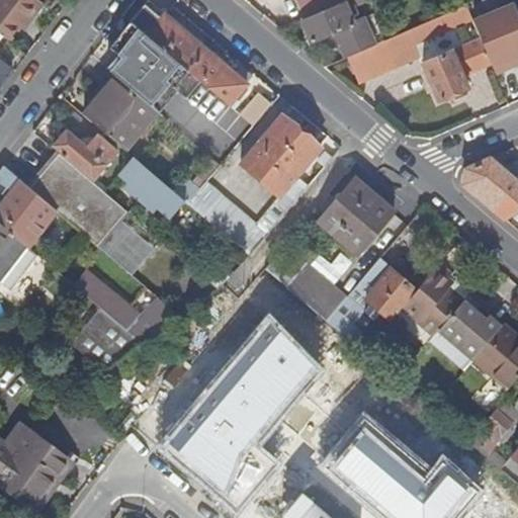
[(38,0),(0,0),(0,33),(9,40),(20,26),(24,29),(44,3),(38,0)]
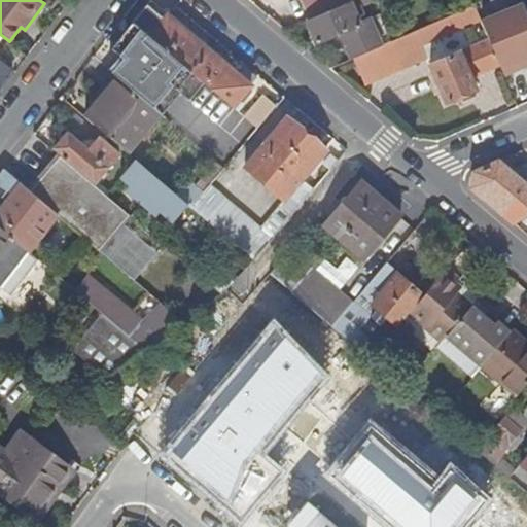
[(39,0),(44,3),(51,9),(59,0),(39,0)]
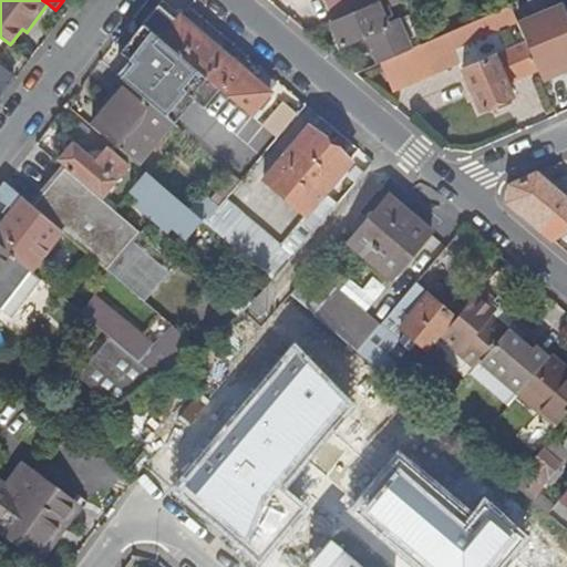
[(326,0),(333,19),(377,0),(326,0)]
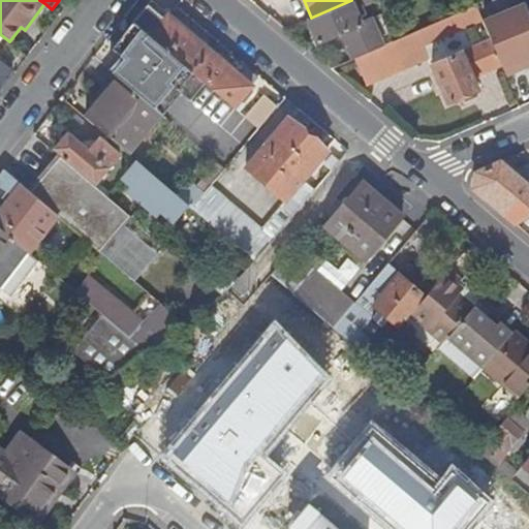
[(347,43),(354,58),(392,42),(378,13),(365,20),(360,6),(371,1),(370,0),(351,0),(311,18),(308,20),(317,41),(335,33),(341,47),(347,43)]
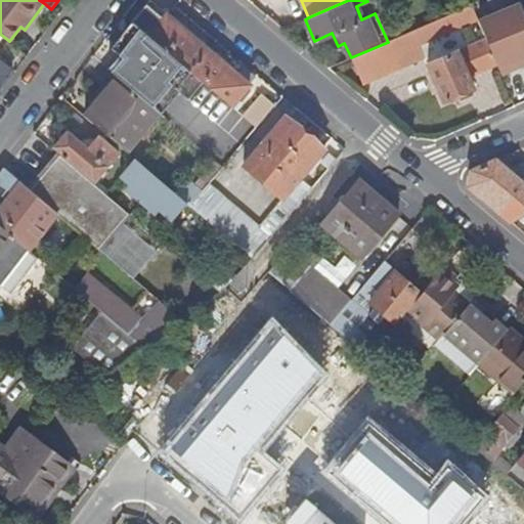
[(129,23),(140,32),(159,11),(147,1),(129,23)]
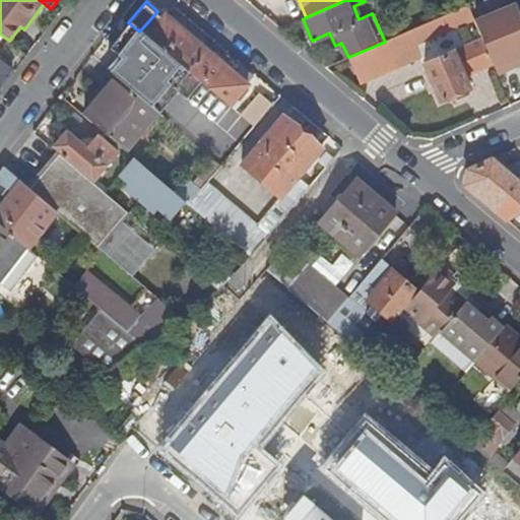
[(168,55),(186,71),(228,106),(245,84),(163,14),(145,36),(168,55)]
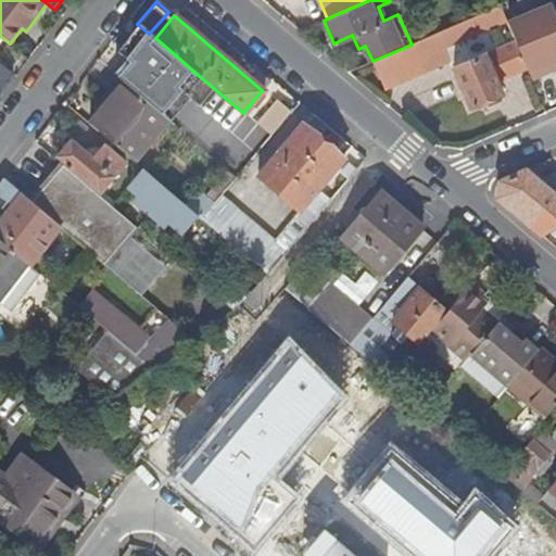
[(137,24),(136,23),(114,51),(124,59),(143,76),(144,76),(147,77),(149,77),(151,76),(152,75),(156,71),(187,97),(197,105),(212,87),(199,76),(179,59),(155,38),(149,34),(137,24)]
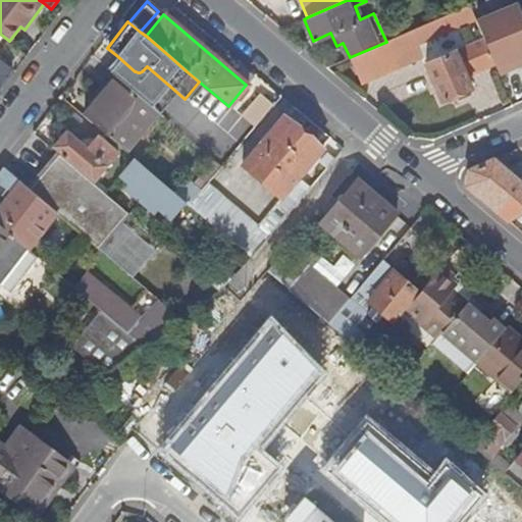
[(422,59),(410,31),(386,42),(350,57),(361,85),(422,59)]
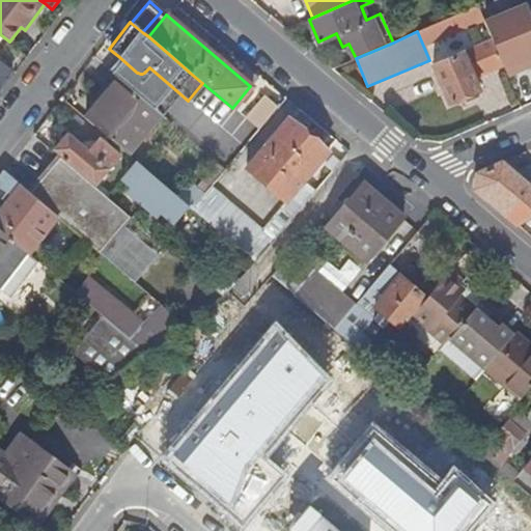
[(507,35),(491,42),(502,65),(516,59),(507,35)]
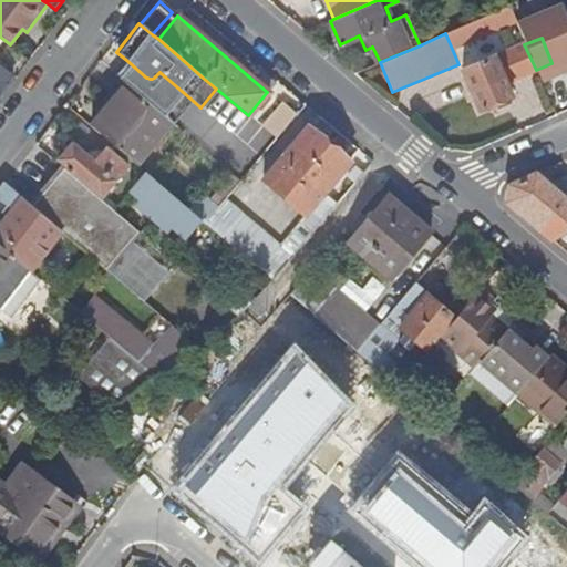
[(505,83),(536,70),(524,44),(462,71),(478,110),(511,95),(505,83)]
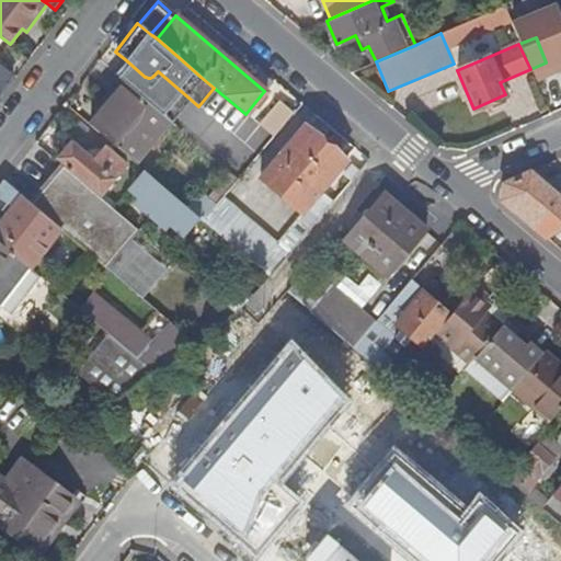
[(125,59),(113,73),(123,83),(168,121),(169,121),(189,98),(158,71),(153,76),(152,77),(150,78),(148,78),(146,77),(145,77),(125,59)]
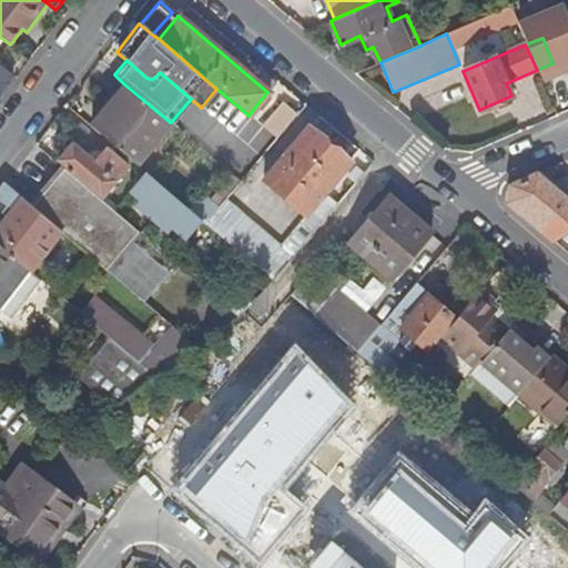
[(0,90),(12,75),(0,66),(0,90)]
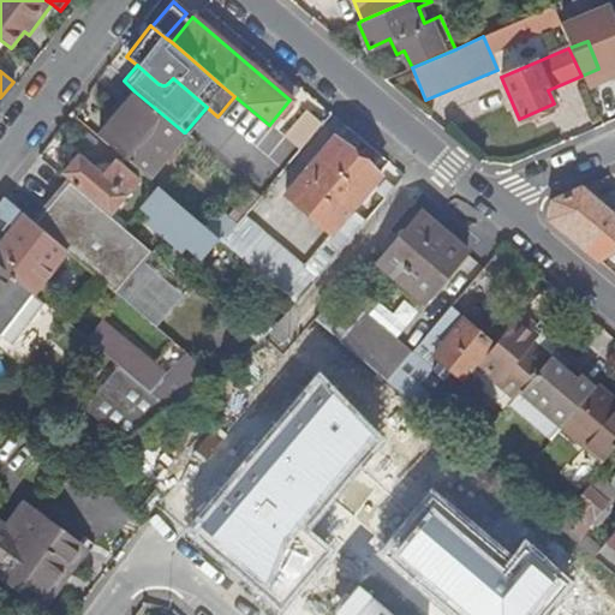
[(184,132),(135,91),(96,137),(145,178),(184,132)]
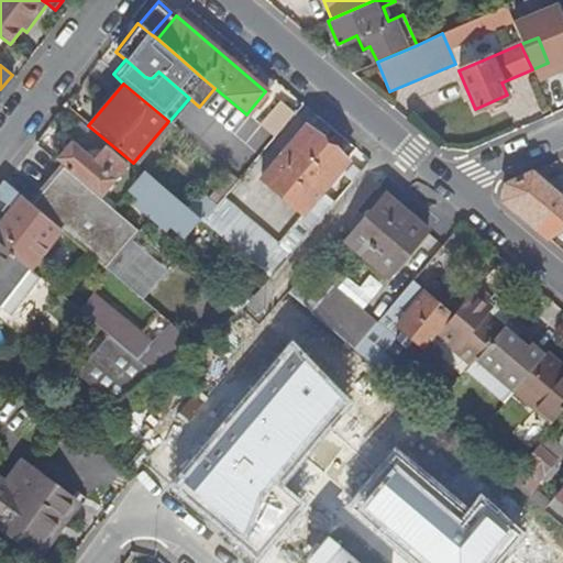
[(279,99),(261,122),(275,134),(294,111),(279,99)]
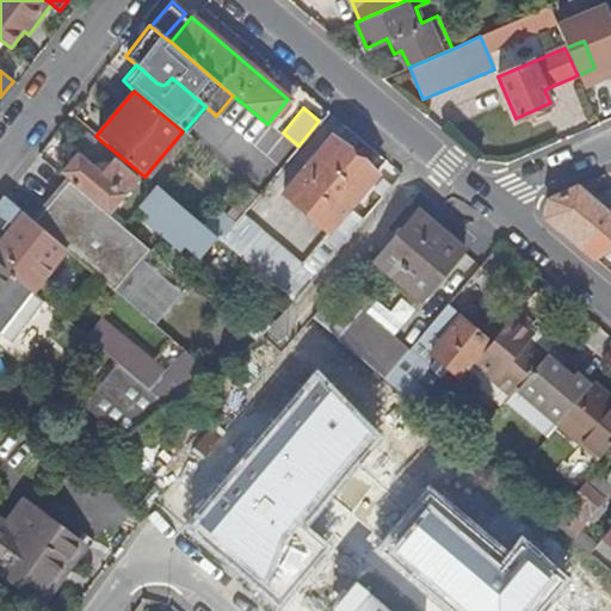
[(326,230),(376,173),(331,134),(281,191),(326,230)]
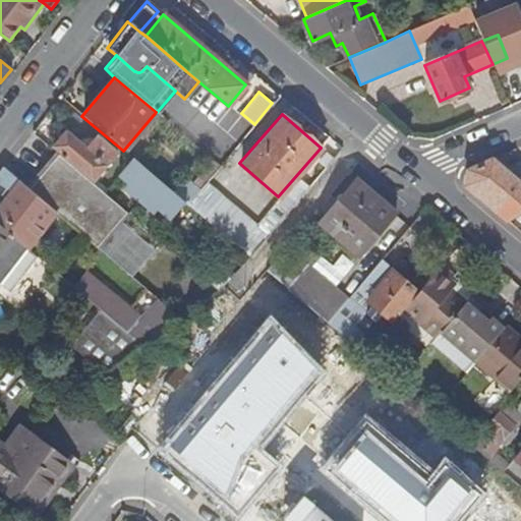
[(57,143),(96,178),(119,151),(102,134),(93,145),(88,145),(69,130),(57,143)]
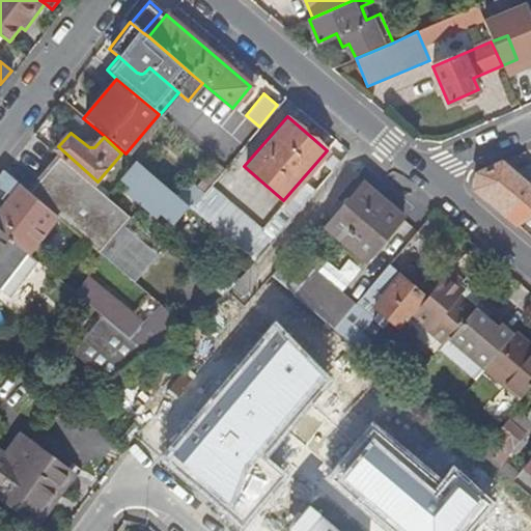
[(58,217),(100,251),(129,217),(107,198),(60,158),(30,193),(58,217)]
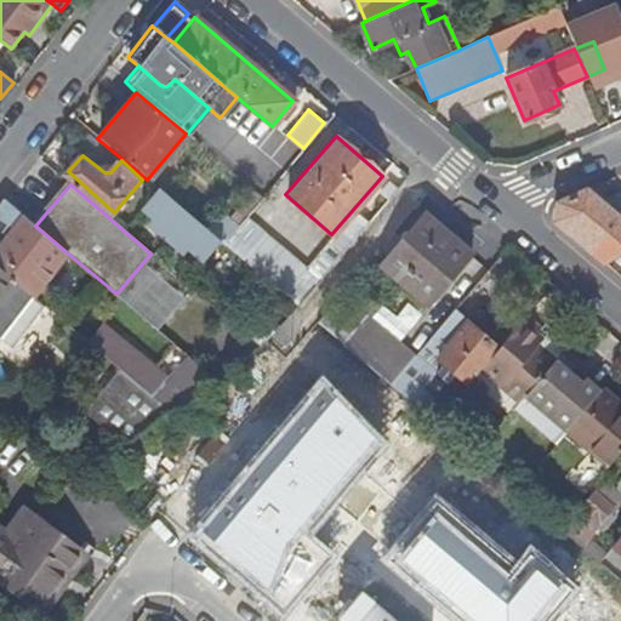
[(208,258),(224,239),(161,187),(146,206),(157,216),(152,221),(167,234),(172,229),(208,258)]
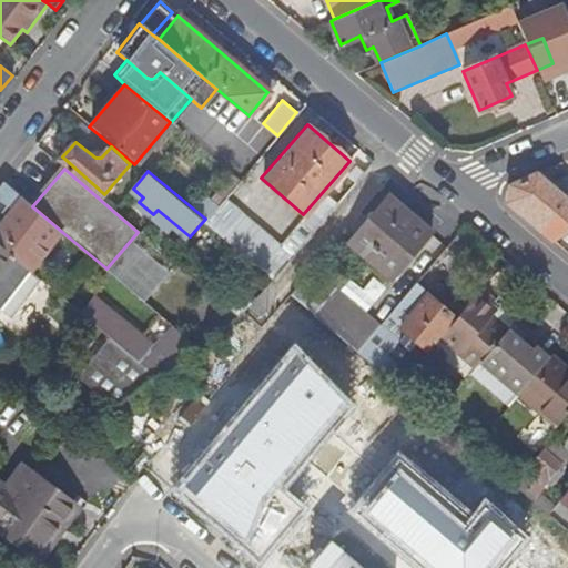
[(506,202),(551,241),(567,230),(567,202),(535,174),(508,184),(506,202)]
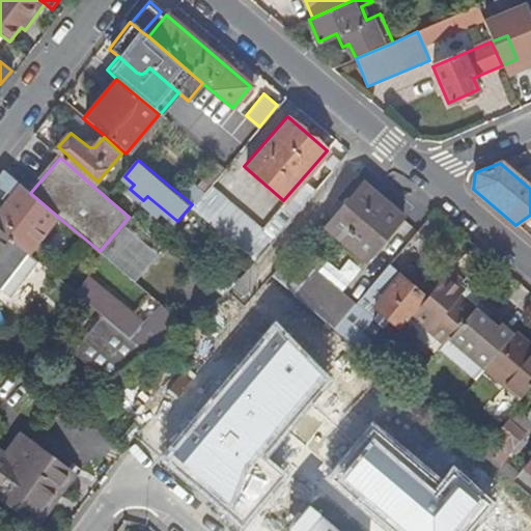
[(0,188),(12,198),(0,213),(0,228),(30,254),(58,217),(30,193),(6,173),(0,180),(0,188)]
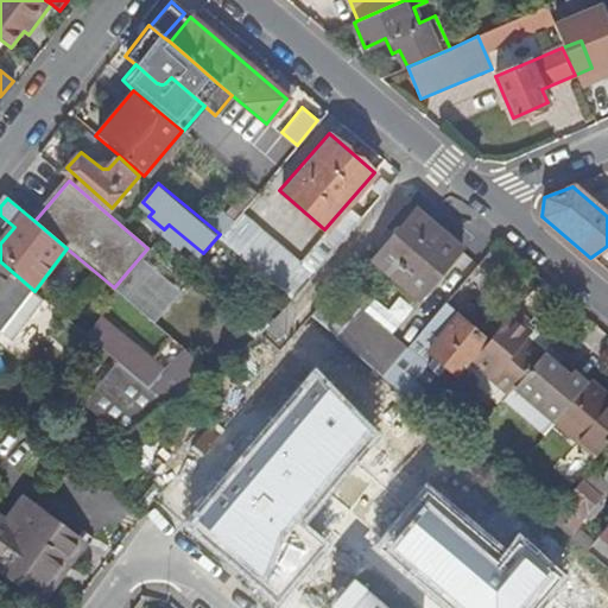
[(296,297),(317,272),(245,210),(223,236),(296,297)]
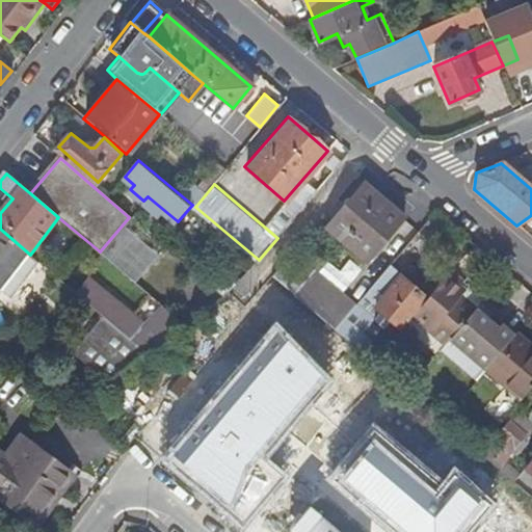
[(329,229),(369,262),(405,218),(365,185),(329,229)]
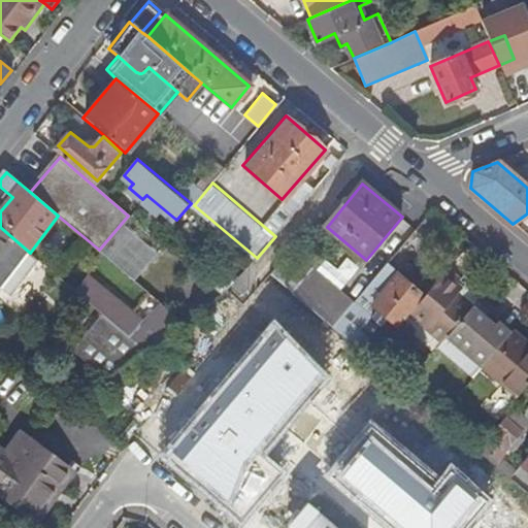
[(30,253),(0,227),(0,286),(13,297),(41,262),(30,253)]
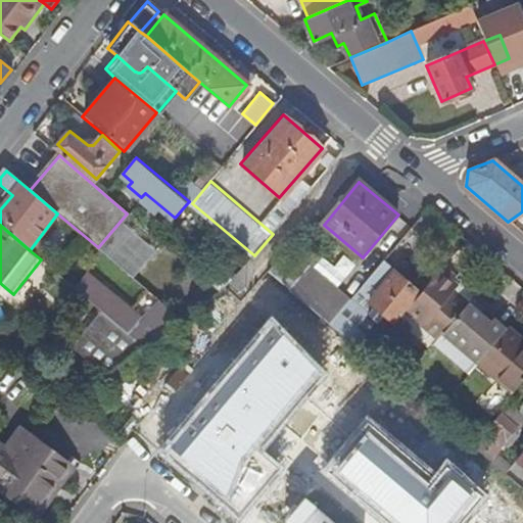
[(421,294),(384,263),(351,300),(331,326),(369,358),(380,344),(360,328),(370,315),(380,323),(387,315),(397,324),(409,310),(421,294)]
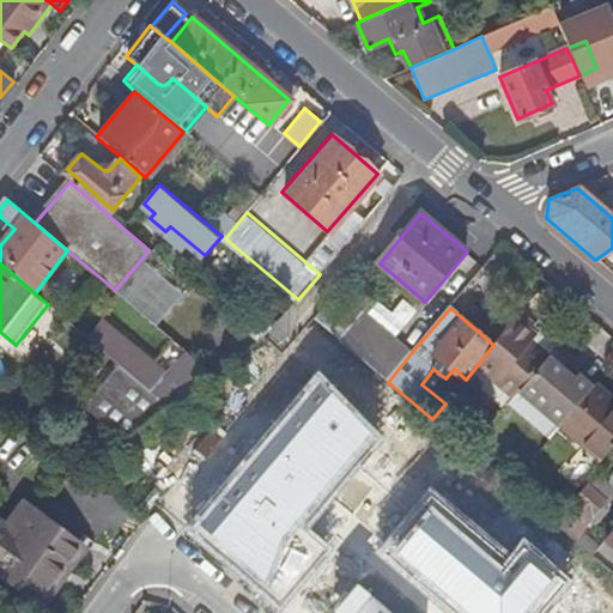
[(364,313),(339,341),(388,382),(412,352),(364,313)]
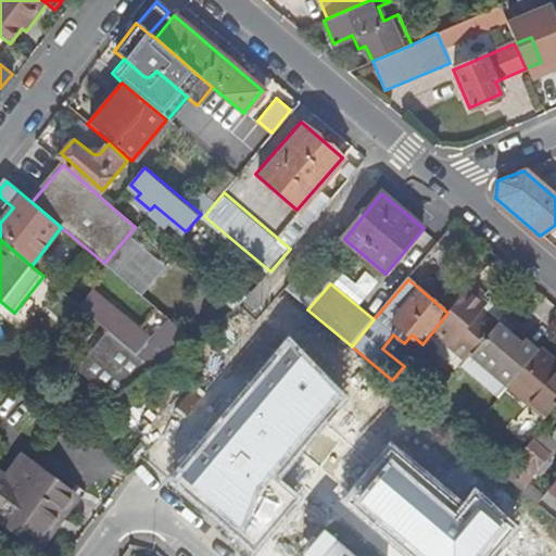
[(472,283),(447,313),(434,329),(469,358),(472,354),(498,324),(477,304),(485,294),(472,283)]
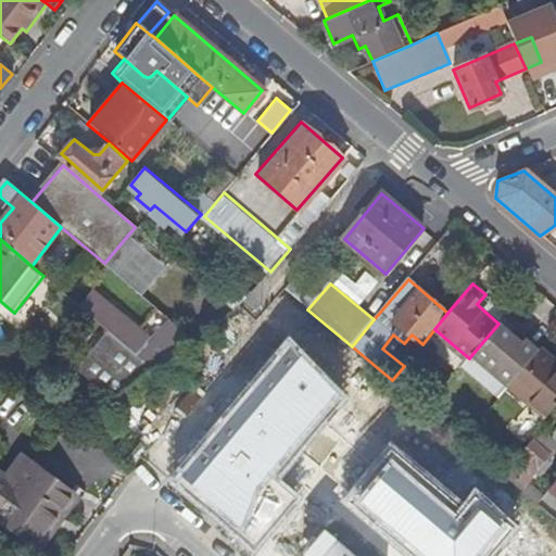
[(79,306),(105,328),(150,365),(168,353),(93,290),(79,306)]
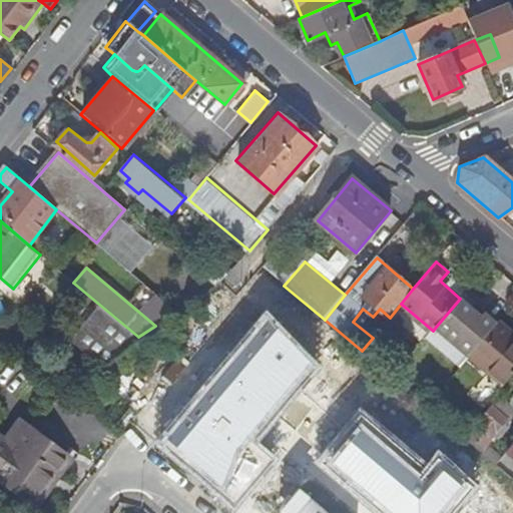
[(475,312),(477,308),(480,305),(465,293),(460,299),(475,312)]
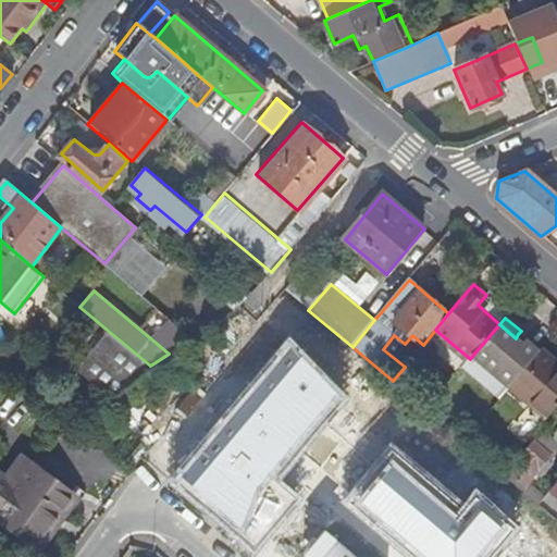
[(473,355),(511,386),(540,353),(518,334),(516,338),(499,324),(473,355)]
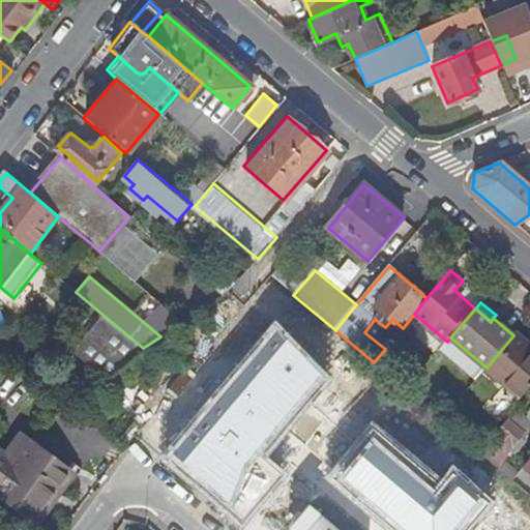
[(143,348),(100,313),(70,349),(102,377),(143,348)]
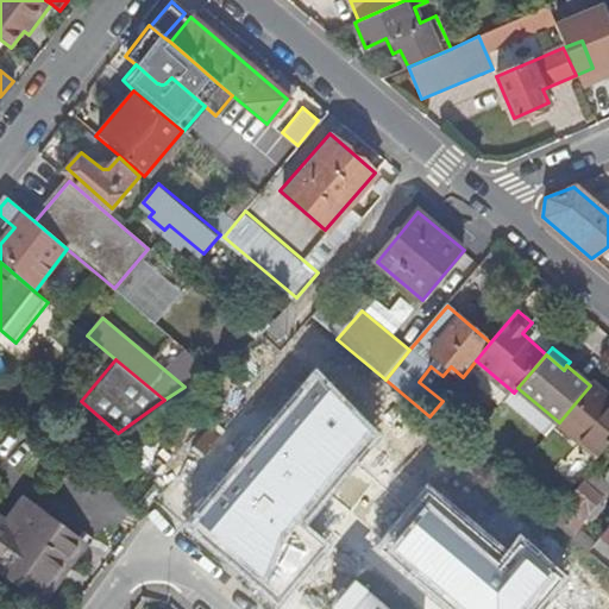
[(378,433),(314,366),(186,522),(281,606),(331,544),(307,521),(378,433)]
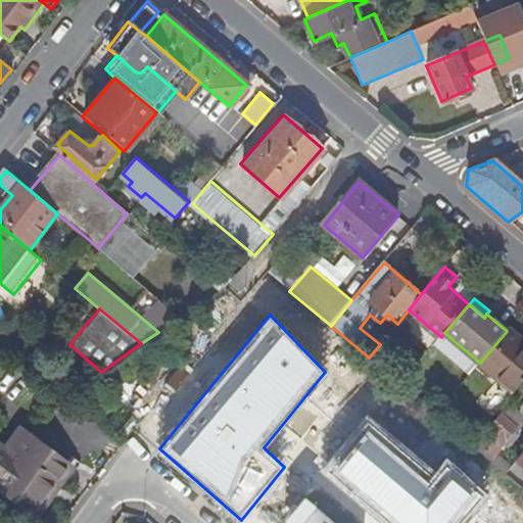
[(514,393),(522,382),(522,340),(509,329),(507,331),(480,363),(479,364),(514,393)]
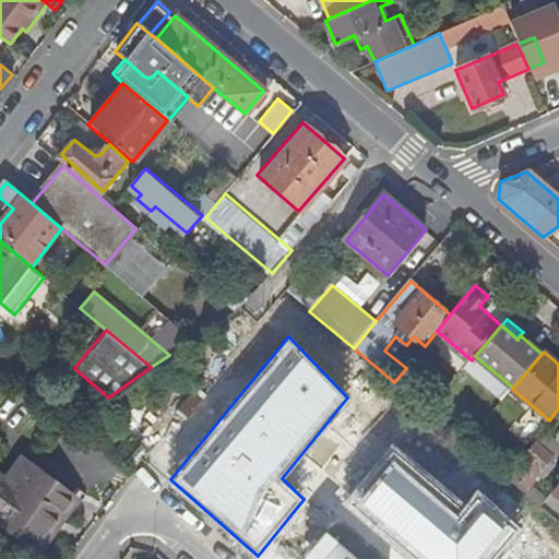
[(512,389),(513,388),(475,356),(472,360),(465,368),(501,401),(512,389)]
